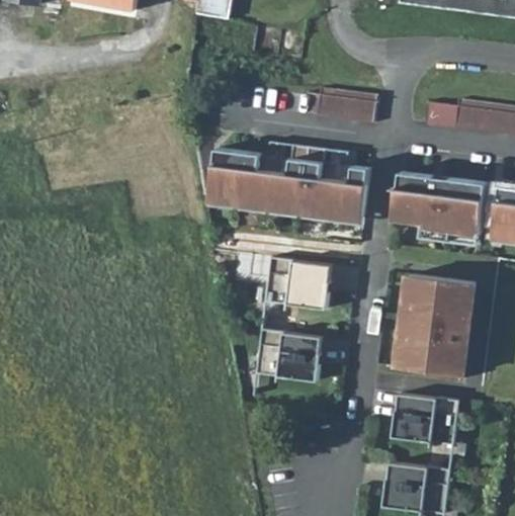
[(16,0),(36,3),(36,0),(71,0),(71,1),(136,11),(137,0),(16,0)]
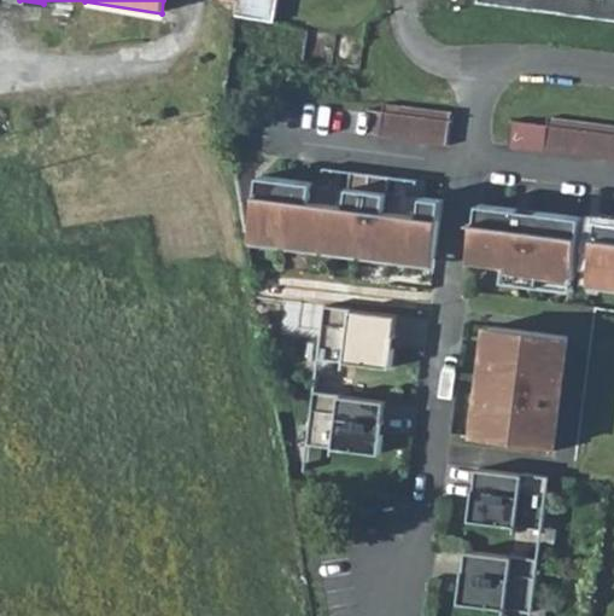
[(273,0),(232,0),(232,3),(232,15),(269,21),(273,0)]
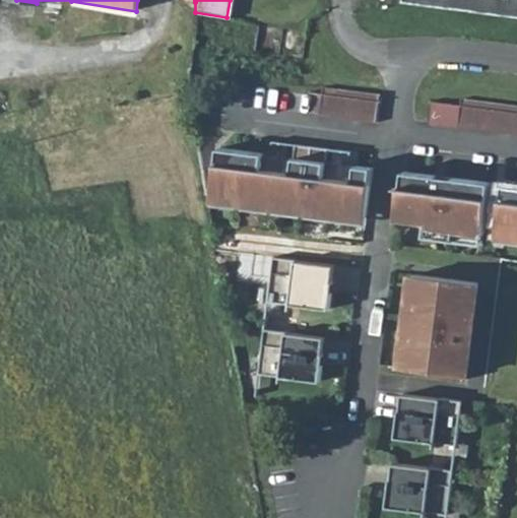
[(516,0),(406,0),(516,13),(516,0)]
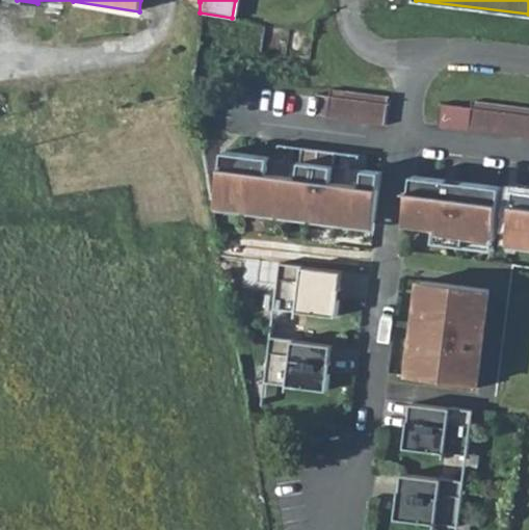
[(386,100),(327,91),(325,103),(323,120),(381,128),(386,100)]
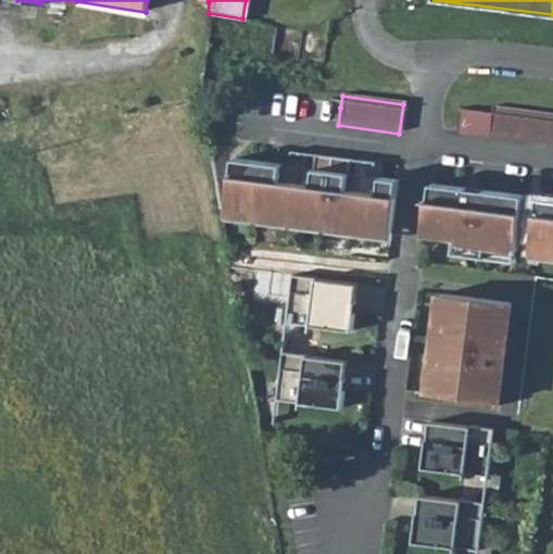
[(552,116),(492,109),(491,115),(489,138),(552,146),(552,116)]
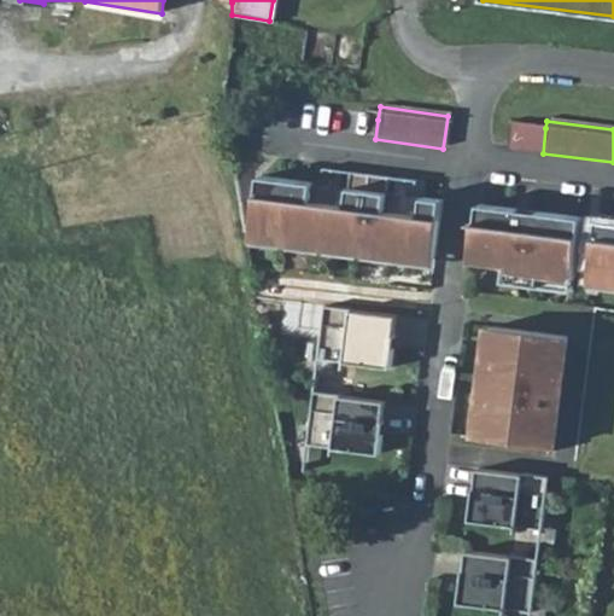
[(545,128),(512,125),(509,150),(543,154),(545,128)]
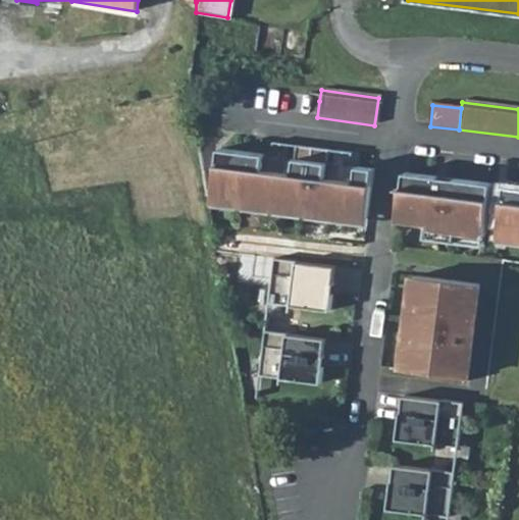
[(261,154),(215,149),(210,196),(365,216),(371,168),(355,166),(353,182),(322,177),(326,149),(294,145),(290,173),(259,169),(261,154)]
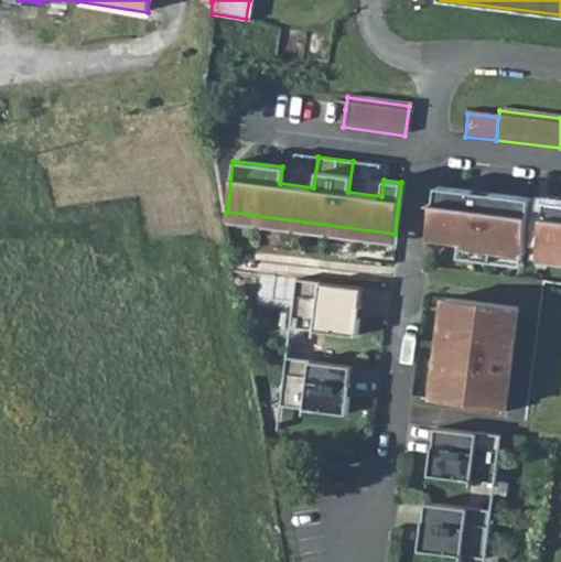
[(233,161),(212,158),(217,191),(220,212),(227,212),(233,161)]
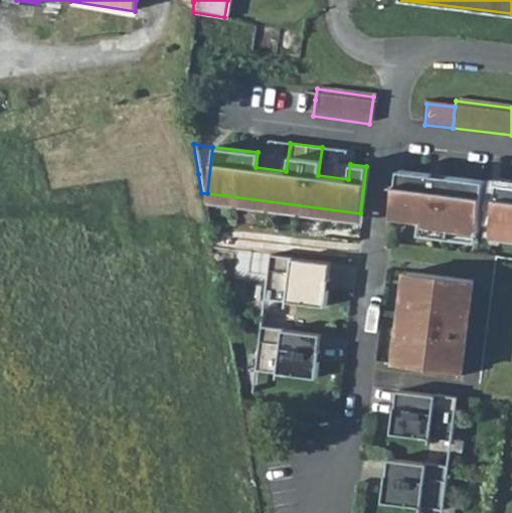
[(396,170),(390,217),(419,220),(419,225),(477,232),(483,181),(396,170)]
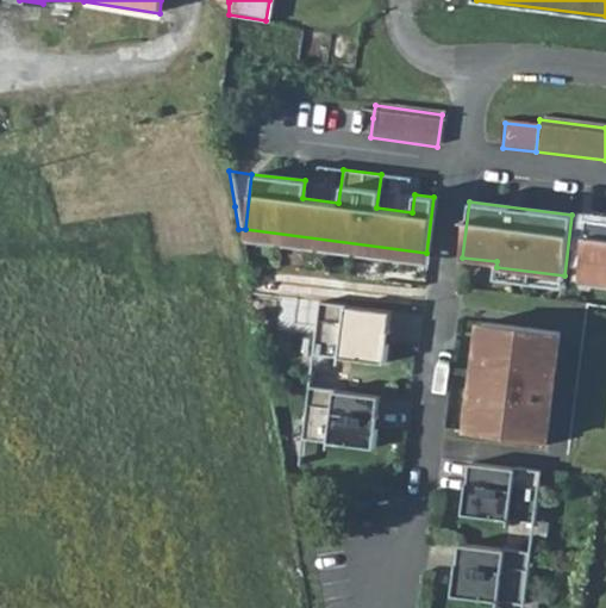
[(605,218),(586,217),(579,272),(605,275),(605,218)]
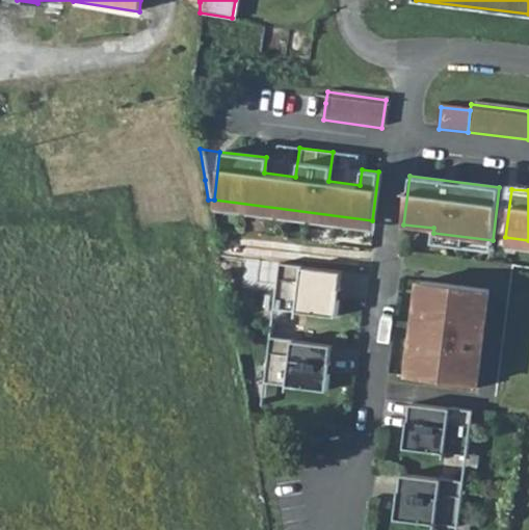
[(300,267),(276,264),(271,308),(334,317),(336,300),(329,299),(331,288),(336,289),(339,273),(300,268),(300,267)]
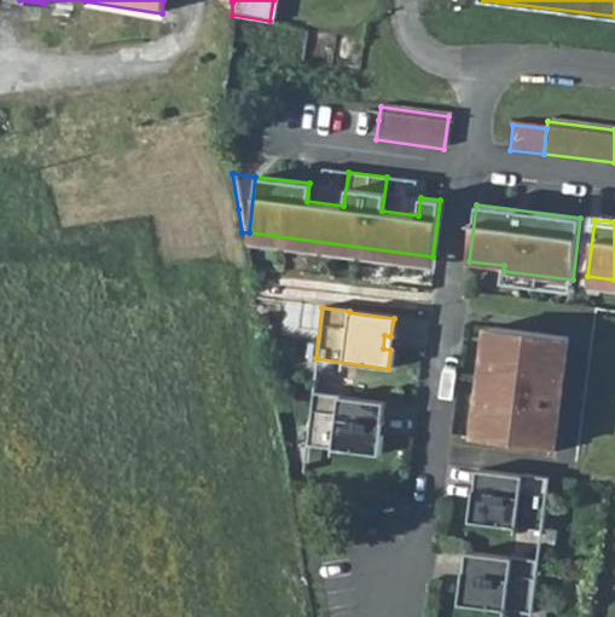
[(564,336),(491,328),(476,439),(550,448),(564,336)]
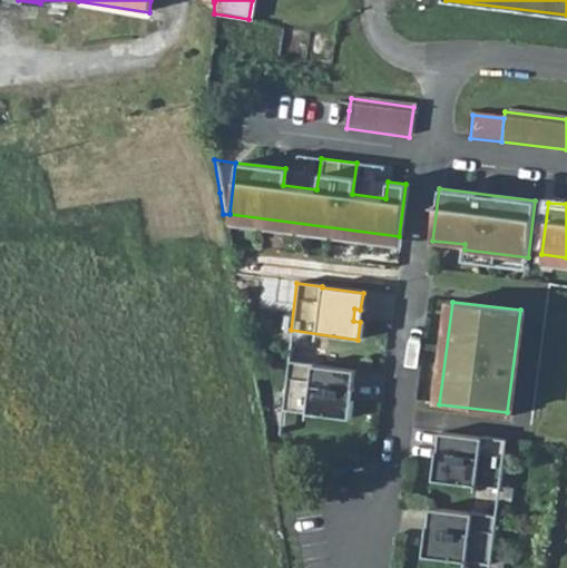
[(311,365),(286,362),(280,409),(346,419),(349,401),(342,400),(344,388),(350,389),(352,372),(311,366),(311,365)]
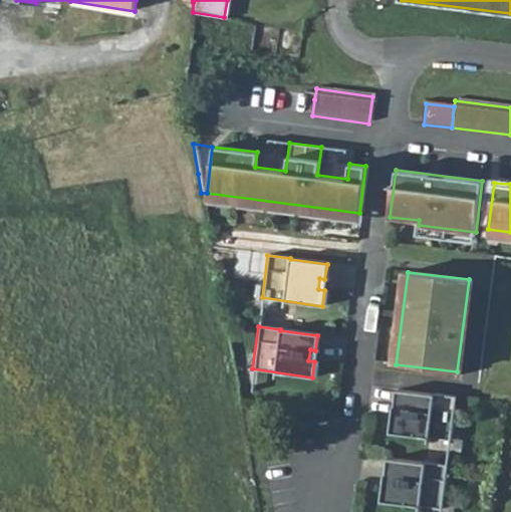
[(391,418),(389,434),(449,441),(454,397),(433,395),(433,396),(394,391),(393,408),(398,408),(397,419),(391,418)]
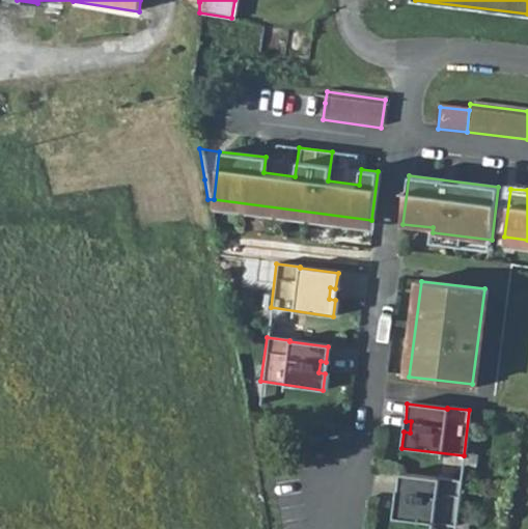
[(400,504),(394,503),(392,520),(455,527),(461,482),(439,479),(439,480),(399,475),(397,493),(403,493),(400,504)]
